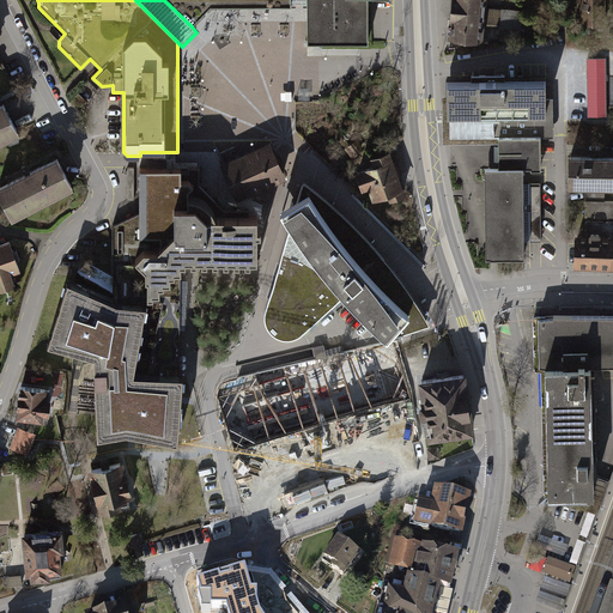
[(164,0),(192,26),(211,6),(291,7),(291,0),(164,0)]
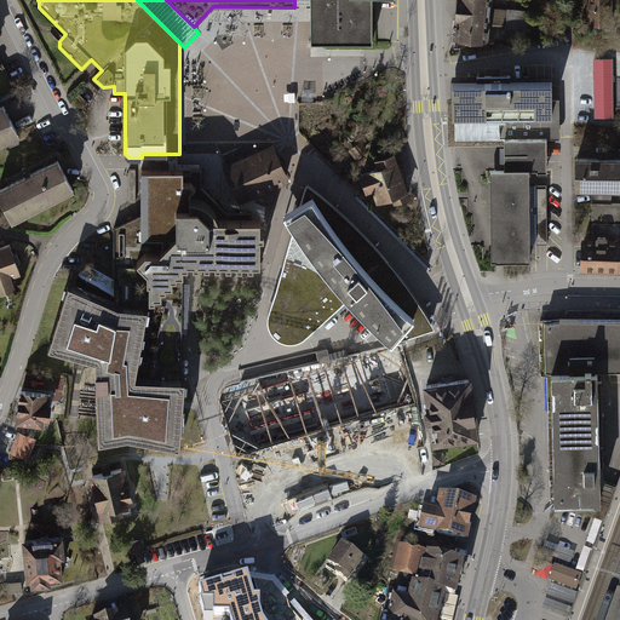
[(310,0),(311,7),(311,41),(373,41),(372,0),(310,0)]
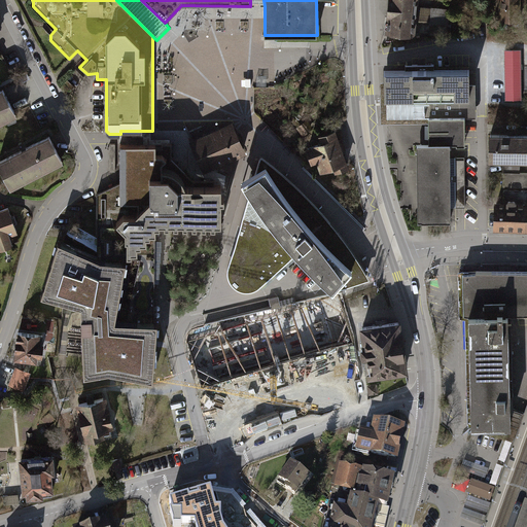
[(389,0),(389,7),(414,9),(414,0),(389,0)]
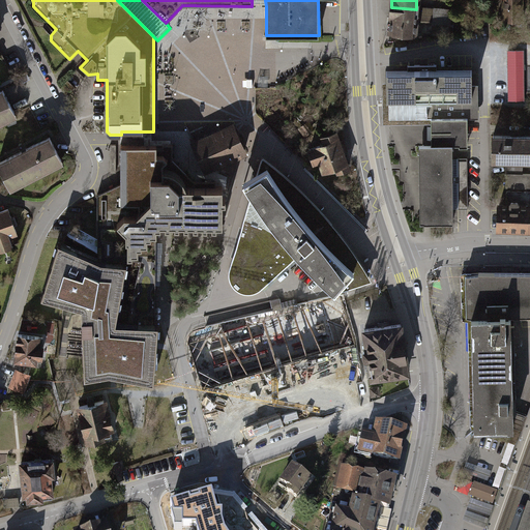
[(524,0),(502,0),(502,22),(525,22),(524,0)]
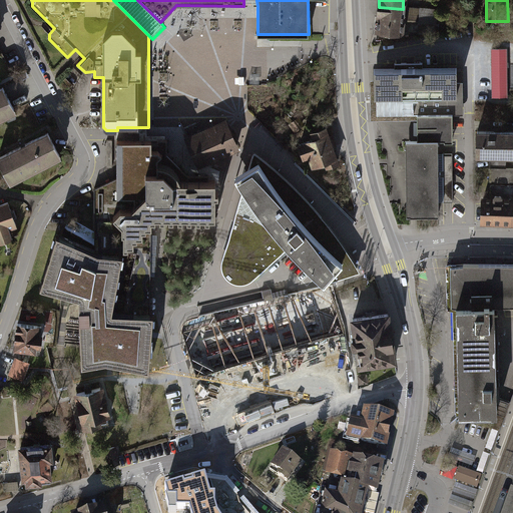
[(382,16),(380,33),(401,35),(403,9),(379,7),(378,15),(382,16)]
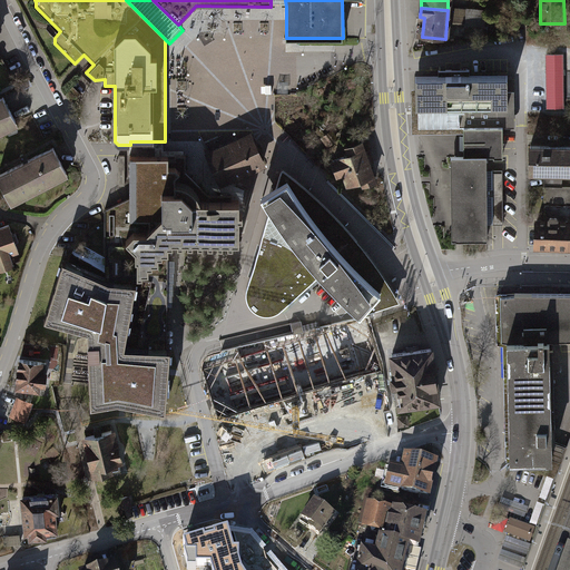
[(494,11),(467,8),(467,9),(453,8),(450,35),(465,37),(492,39),(494,11)]
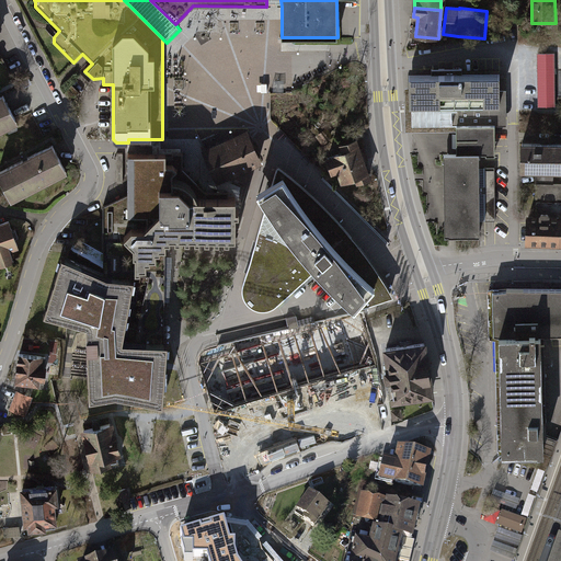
[(502,75),(410,76),(410,88),(405,88),(407,133),(457,132),(457,125),(495,124),(507,124),(506,94),(502,94),(502,75)]
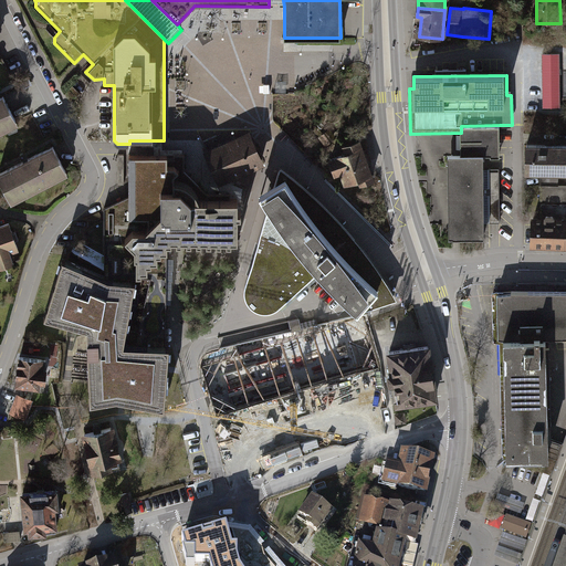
[(2,90),(0,91),(0,128),(19,119),(2,90)]
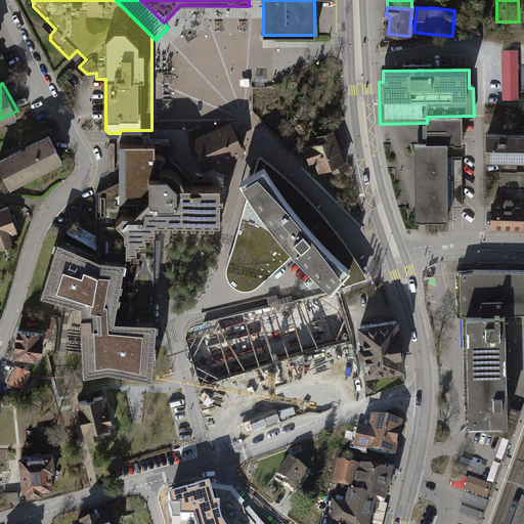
[(293,124),(302,136),(312,128),(303,116),(293,124)]
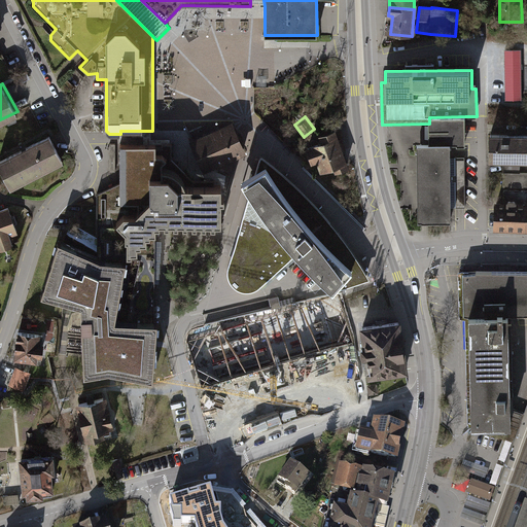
[(430,145),(418,145),(419,208),(419,222),(452,221),(452,208),(466,207),(465,157),(451,157),(451,146),(465,146),(465,116),(429,117),(429,124),(430,145)]
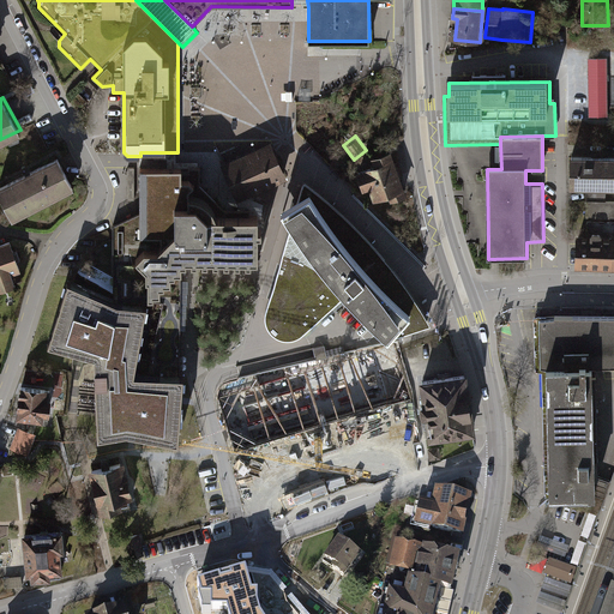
[(272,144),(222,168),(236,197),(257,187),(286,174),(272,144)]
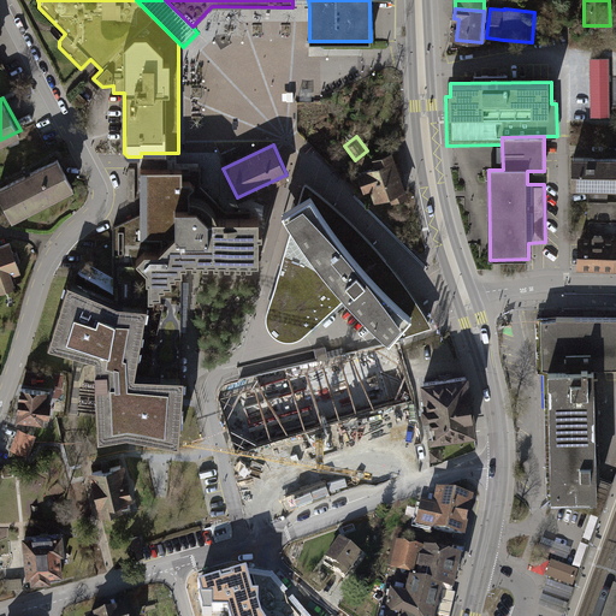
[(392,152),(372,159),(375,167),(359,173),(365,191),(372,189),(375,201),(390,196),(392,203),(409,197),(402,177),(404,176),(401,163),(397,164),(392,152)]
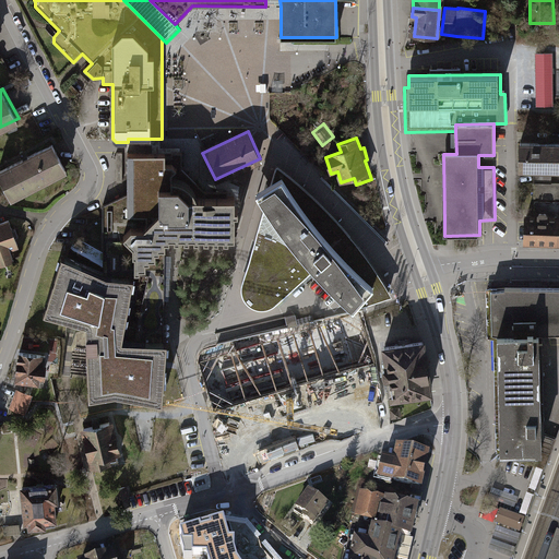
[(52,139),(0,165),(0,175),(11,197),(68,167),(52,139)]
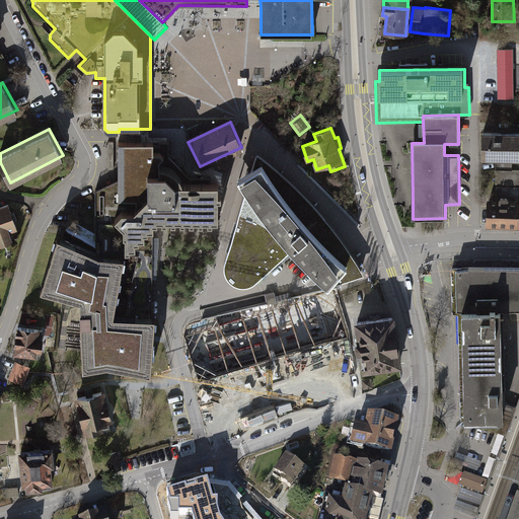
[(484,157),(496,157),(496,170),(512,171),(512,156),(518,156),(518,133),(484,133),(484,157)]
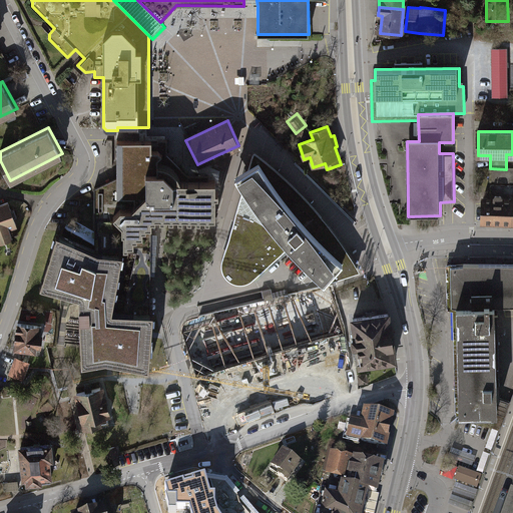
[(209,184),(182,184),(181,179),(178,175),(175,172),(171,169),(165,167),(159,166),(159,158),(163,155),(158,150),(152,150),(152,143),(152,141),(117,141),(117,197),(134,197),(135,209),(135,211),(132,211),(121,211),(114,211),(114,219),(114,228),(123,227),(123,236),(124,236),(124,251),(129,251),(129,248),(135,248),(135,241),(139,241),(139,238),(144,238),(144,232),(147,232),(147,229),(153,229),(153,223),(157,223),(157,220),(161,220),(161,223),(166,223),(166,220),(170,220),(170,223),(175,223),(175,220),(179,220),(179,223),(185,223),(185,220),(189,220),(189,223),(194,223),(194,220),(198,220),(198,224),(203,224),(203,220),(207,220),(207,223),(212,223),(212,220),(217,220),(217,199),(221,199),(221,194),(218,194),(217,183),(209,184)]
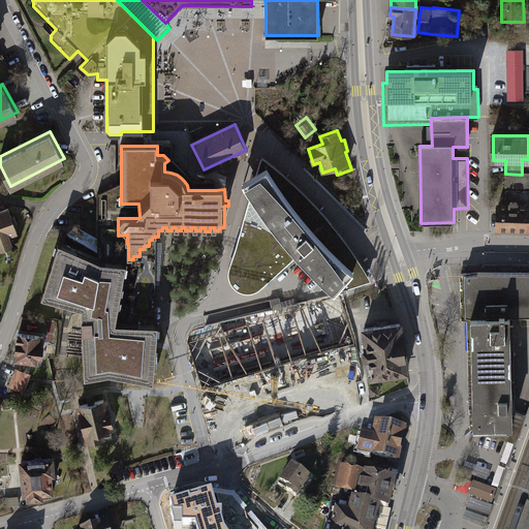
[(240,179),(250,196),(229,269),(228,273),(228,277),(229,281),(231,285),(235,288),(239,290),(242,292),(246,293),(250,293),(254,292),(258,290),(261,288),(263,286),(274,277),(282,269),(297,256),(334,291),(372,280),(354,253),(337,229),(317,207),(298,186),(280,170),(262,157),(257,167),(249,173),(240,179)]
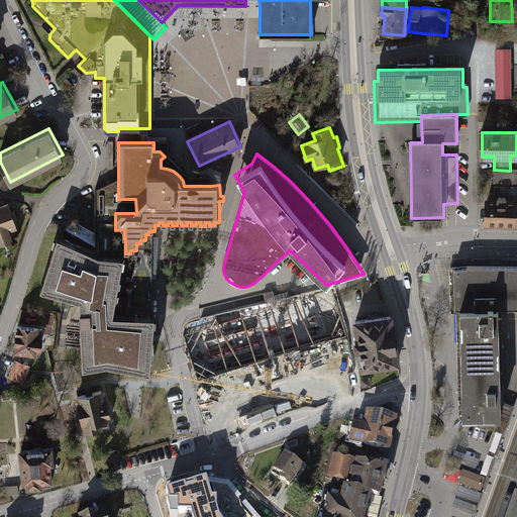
[(516,170),(510,171),(494,170),(494,189),(490,189),(490,197),(485,197),(485,226),(516,226),(516,170)]
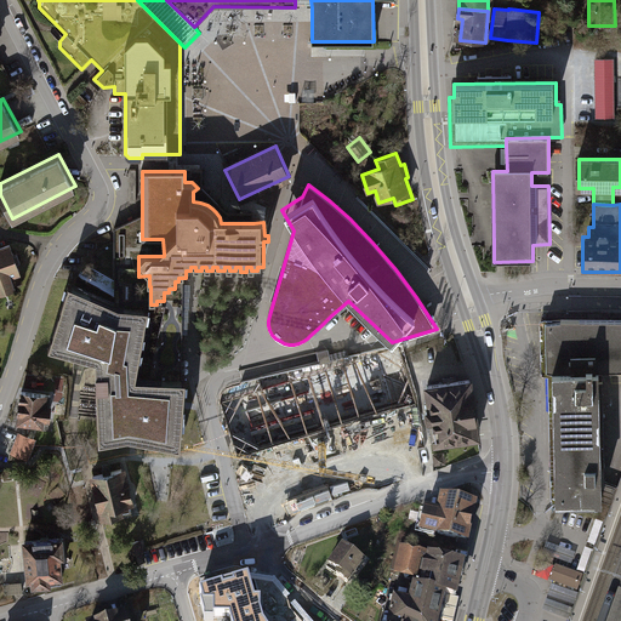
[(12,241),(0,245),(0,292),(13,288),(10,278),(23,273),(12,241)]
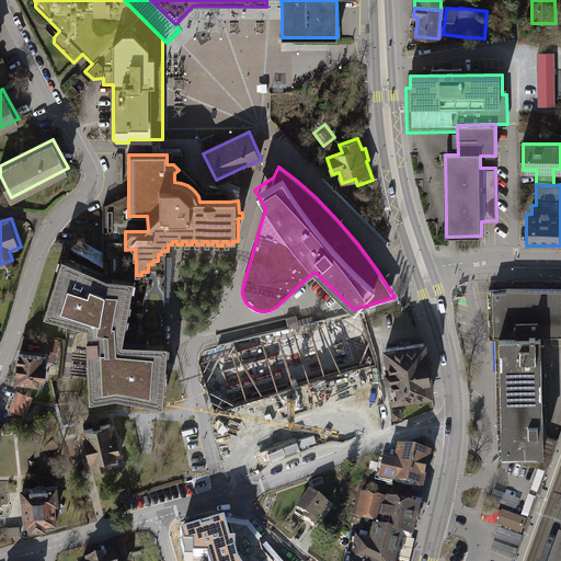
[(124,342),(136,279),(107,276),(63,256),(44,315),(86,327),(89,401),(118,397),(164,407),(170,345),(124,342)]
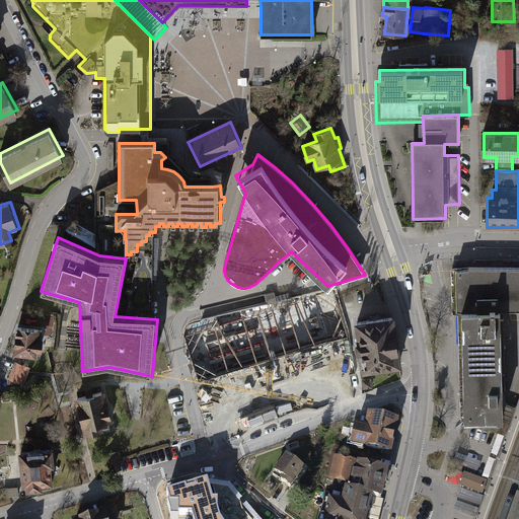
[(518,312),(518,258),(457,261),(457,307),(464,307),(466,415),(506,415),(506,383),(500,383),(500,371),(505,370),(504,313),(518,312)]
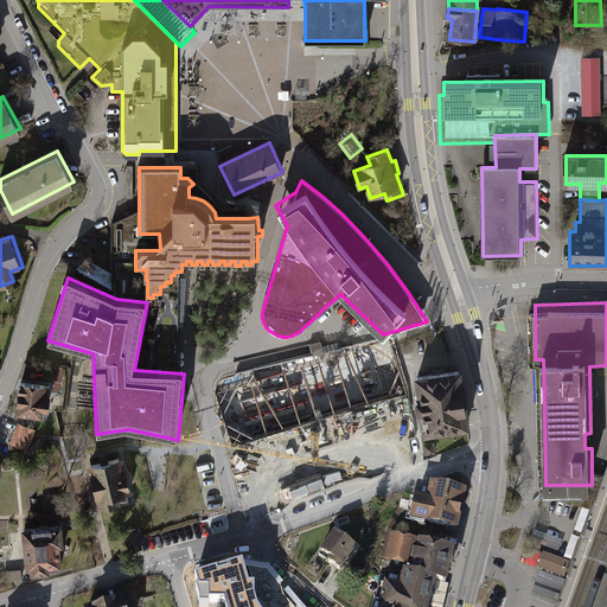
[(264,408),(331,394),(326,369),(355,363),(352,351),(257,372),(264,408)]
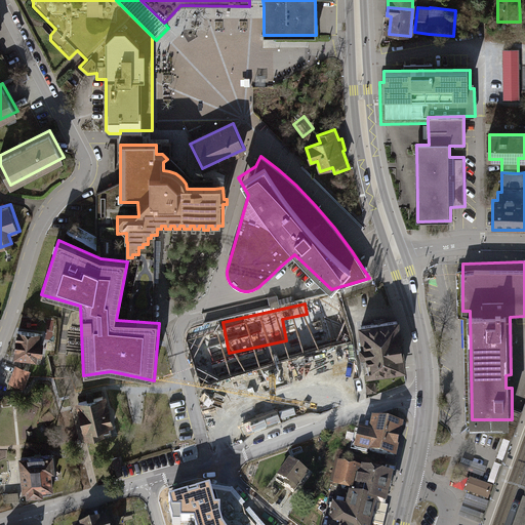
[(325,329),(325,333),(344,331),(341,308),(311,310),(312,330),(325,329)]
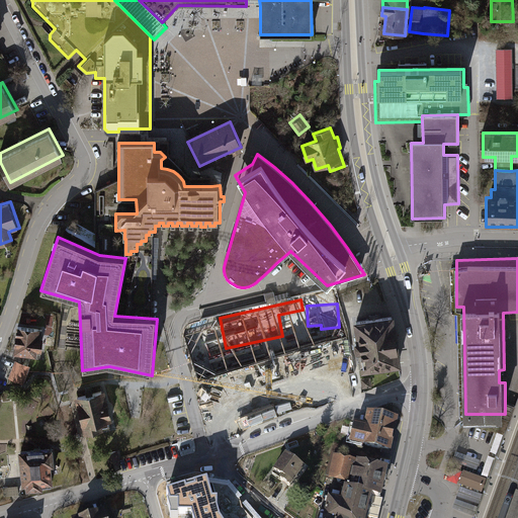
[(392,317),(357,322),(364,370),(398,365),(392,318),(392,317)]
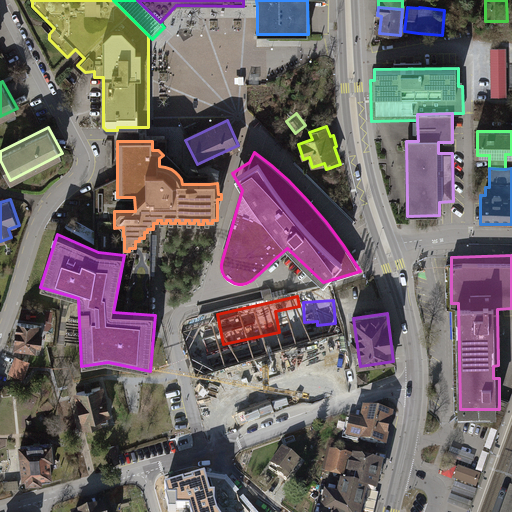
[(39,325),(16,323),(13,350),(36,353),(36,348),(41,348),(42,334),(38,334),(39,325)]
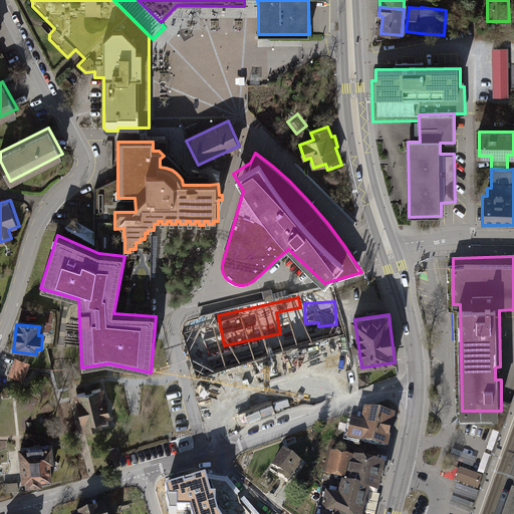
[(28,364),(16,359),(10,373),(22,378),(28,364)]
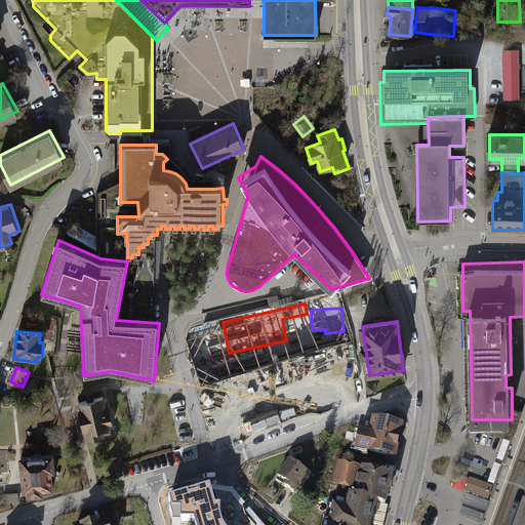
[(248,431),(235,371),(204,377),(217,437),(248,431)]
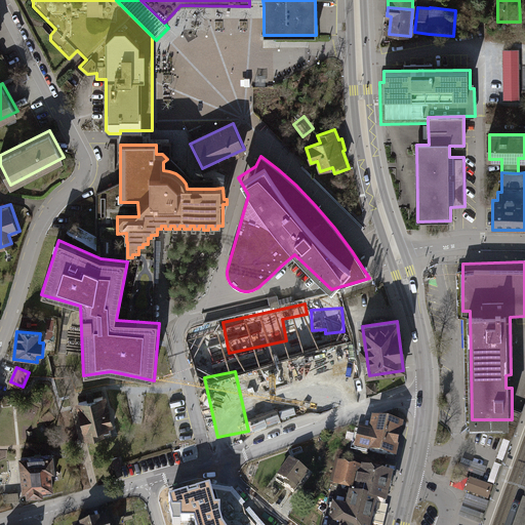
[(375,382),(366,385),(367,394),(377,393),(375,382)]
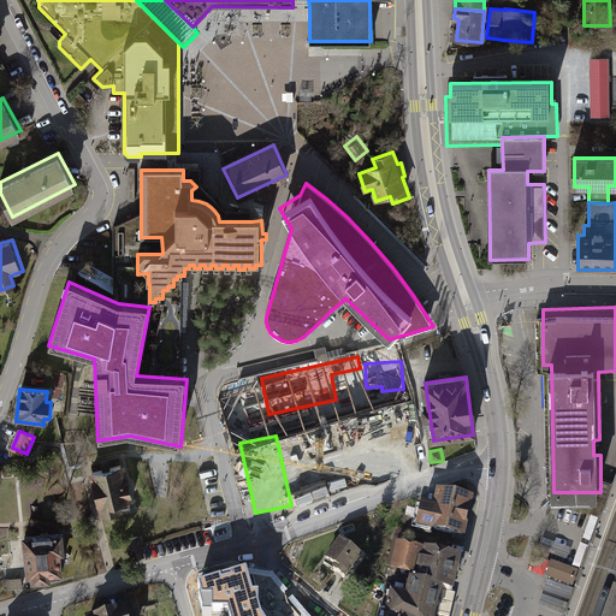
[(123,467),(90,475),(100,515),(122,510),(119,499),(130,497),(123,467)]
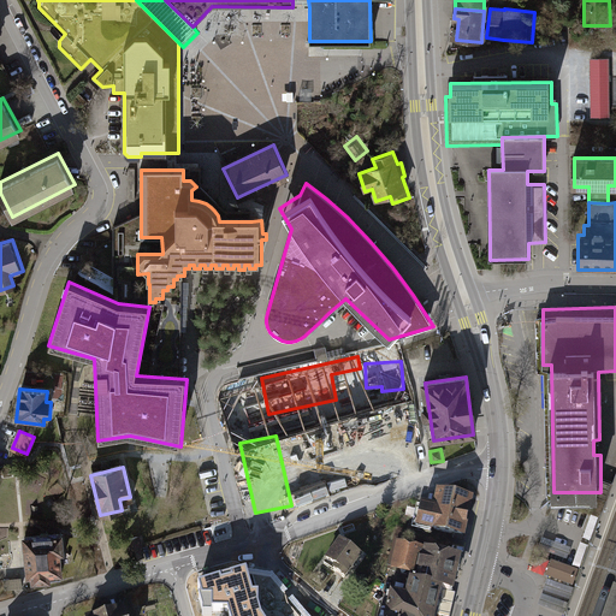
[(475,502),(438,493),(434,509),(422,507),(422,508),(418,507),(413,531),(416,531),(416,532),(467,543),(475,502)]
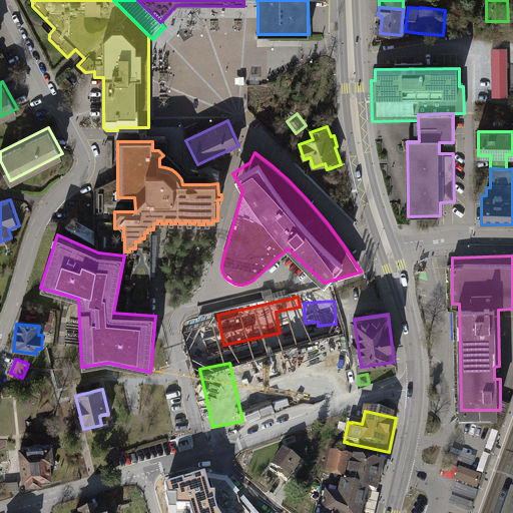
[(52,445),(18,448),(21,483),(25,482),(25,487),(42,485),(42,481),(52,480),(50,463),(53,462),(52,445)]
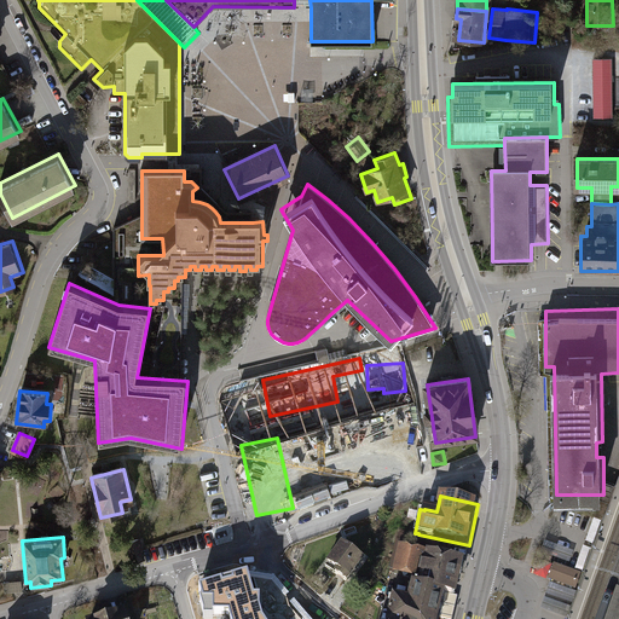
[(363,559),(342,544),(327,565),(339,574),(337,574),(347,582),(363,559)]
